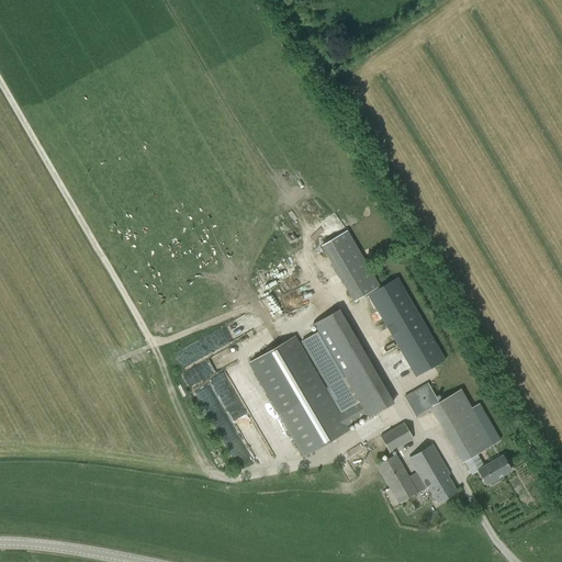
[(353,301),(379,287),(369,269),(347,232),(322,247),(353,301)]
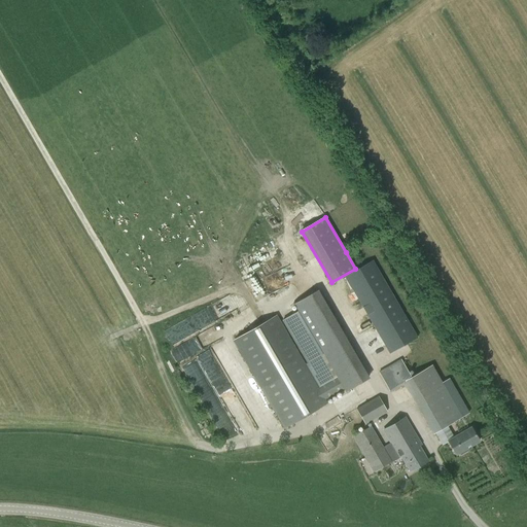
[(373,260),(346,276),(390,352),(417,337),(373,260)]
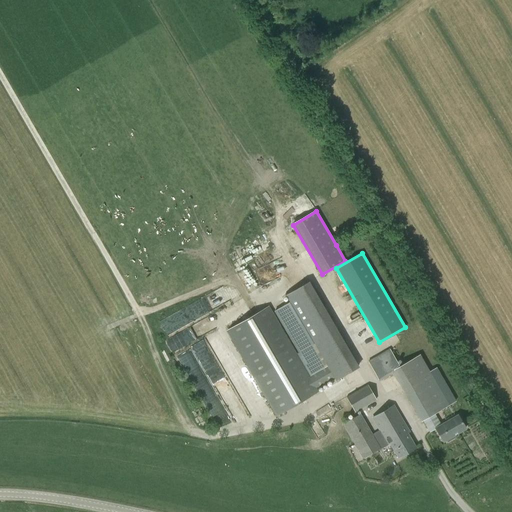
[(254,276),(244,280),(247,287),(257,283),(254,276)]
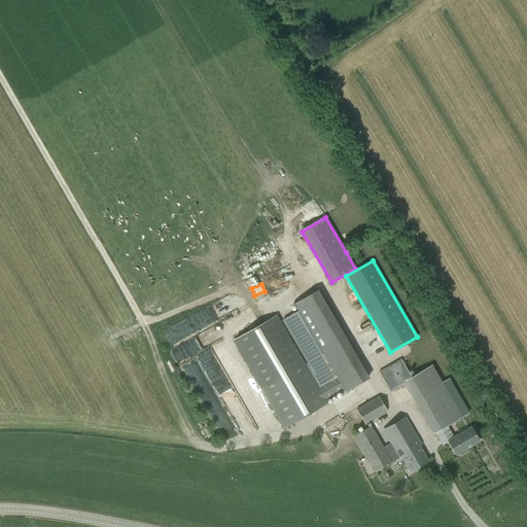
[(234,338),(257,378),(285,426),(327,401),(325,398),(344,387),(346,390),(370,377),(319,288),(294,303),(300,311),(282,320),(319,385),(318,386),(299,353),(276,314),(234,338)]
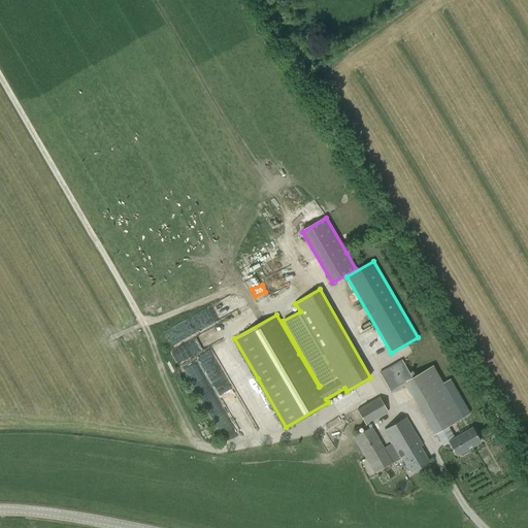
[(231,295),(200,311),(207,325),(239,308),(231,295)]
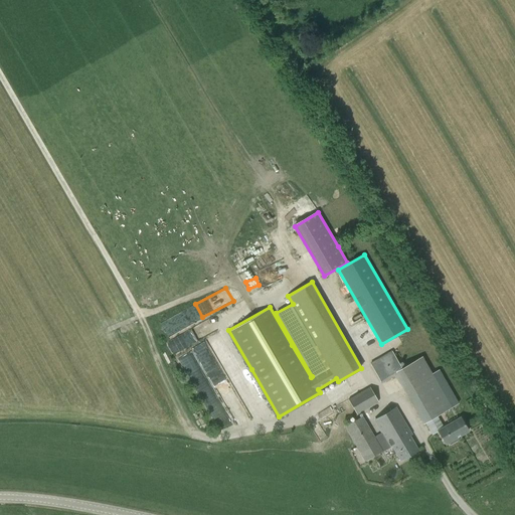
[(179,314),(161,322),(169,340),(170,340),(172,345),(178,342),(174,334),(186,329),(179,314)]
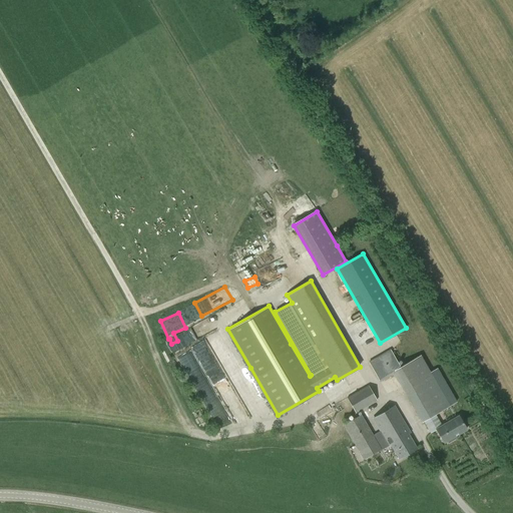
[(400,368),(390,350),(369,363),(379,380),(392,373),(421,423),(423,422),(430,433),(436,430),(443,443),(467,429),(459,416),(442,426),(435,414),(450,406),(421,356),(400,368)]
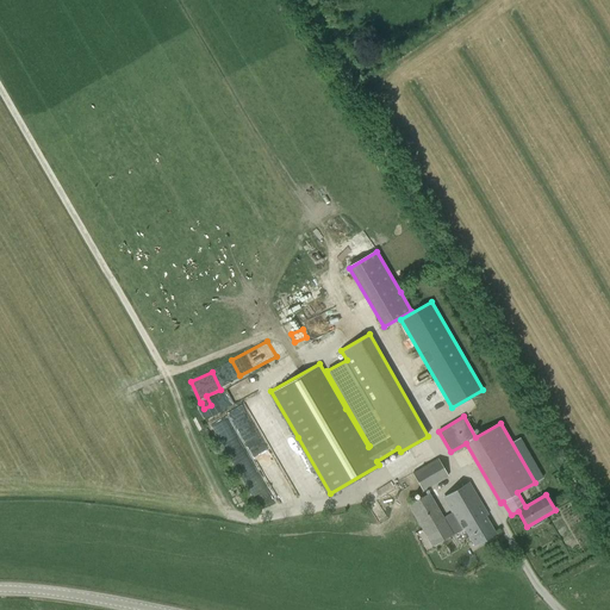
[(212,424),(229,459),(234,456),(238,466),(246,464),(243,459),(246,458),(226,417),(212,424)]
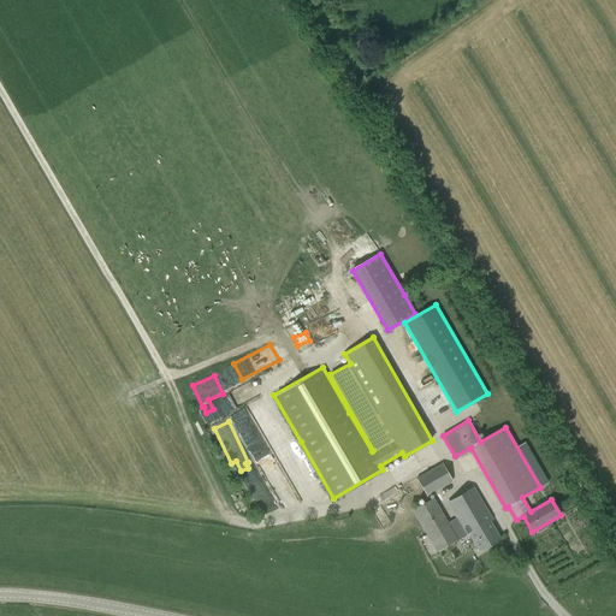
[(290,443),(319,496),(325,492),(296,439),(290,443)]
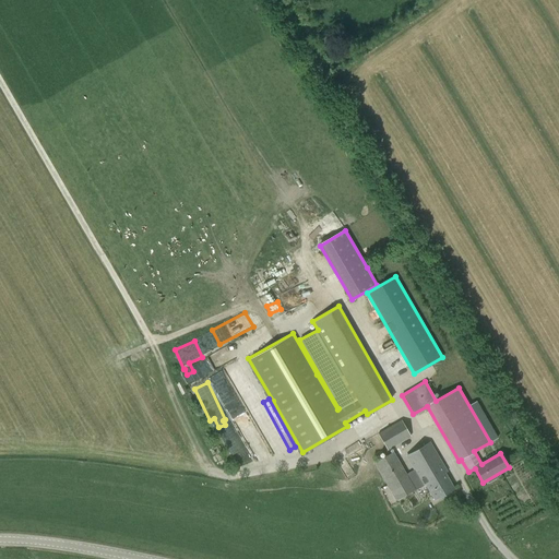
[(379,435),(388,450),(411,437),(401,421),(379,435)]
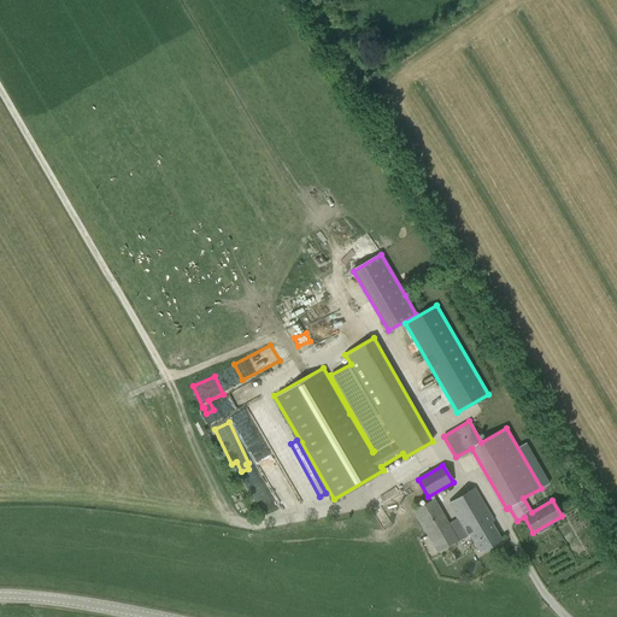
[(501,539),(491,522),(493,519),(474,488),(447,504),(457,518),(448,523),(434,499),(413,510),(438,552),(469,534),(480,552),(501,539)]
